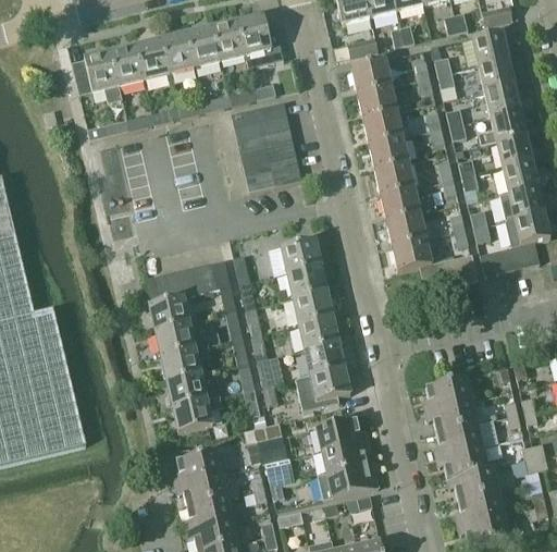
[(335,0),(342,24),(369,17),(364,0),(335,0)]
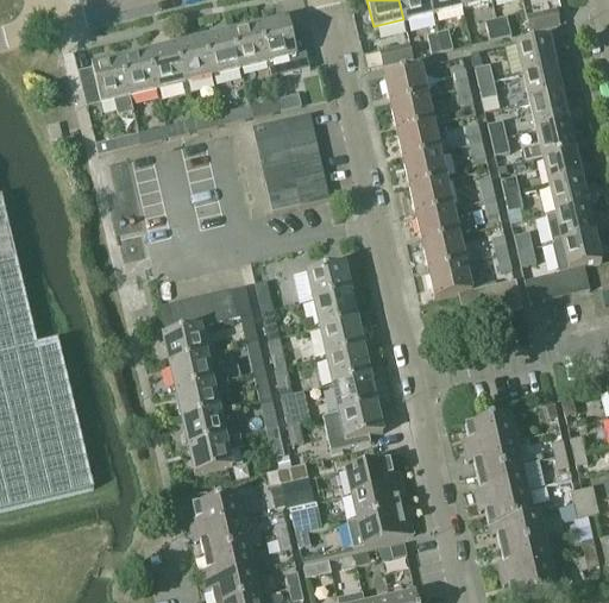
[(399,0),(403,19),(433,12),(429,0),(399,0)]
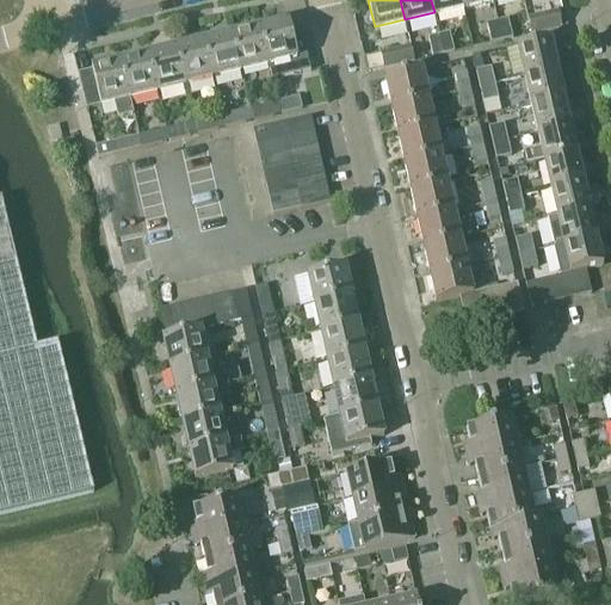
[(431,0),(434,12),(464,5),(463,0),(431,0)]
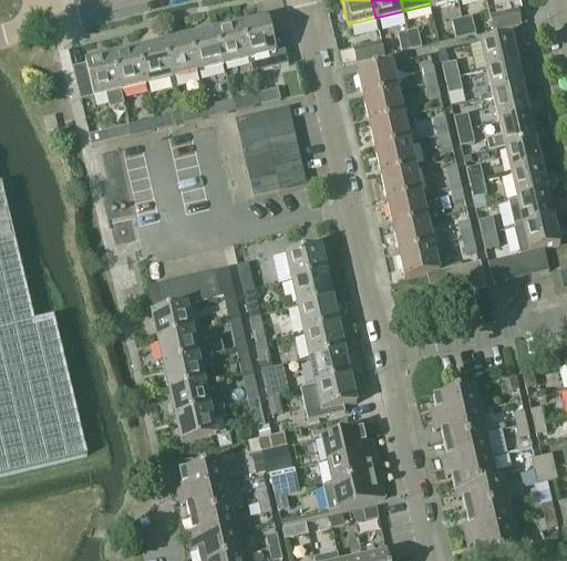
[(494,27),(521,20),(517,7),(491,12),(494,27)]
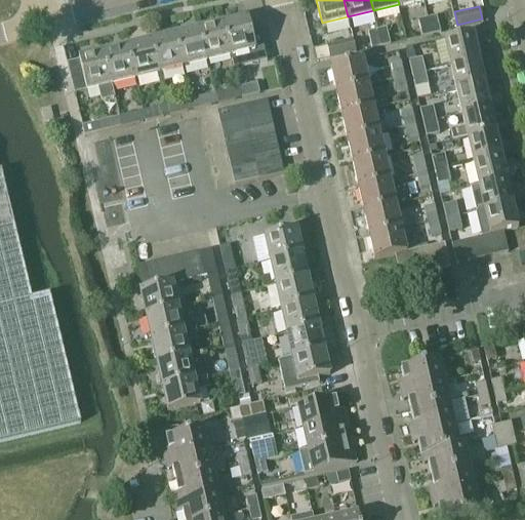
[(248,12),(225,18),(232,51),(231,51),(234,65),(268,56),(259,24),(251,25),(248,12)]
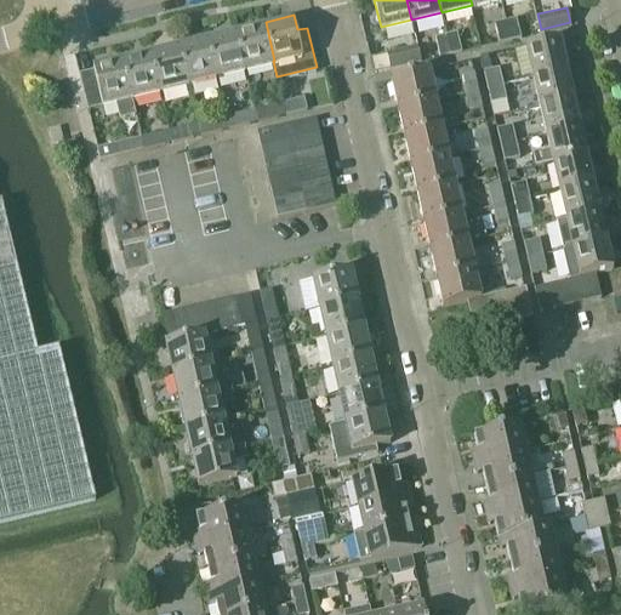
[(517,15),(506,17),(511,36),(522,34),(517,15)]
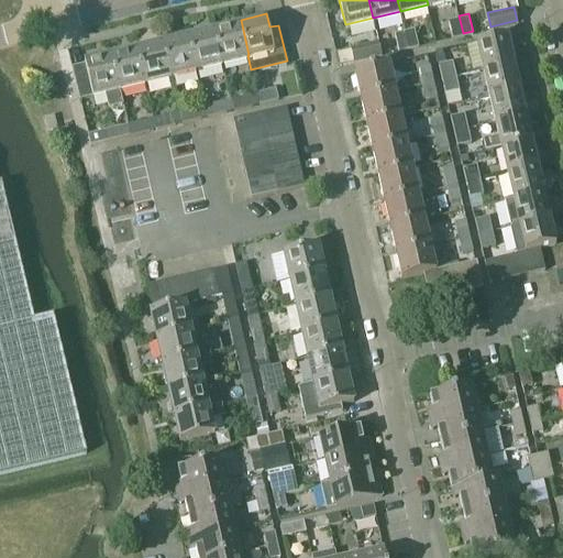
[(453,35),(463,33),(459,15),(449,18),(453,35)]
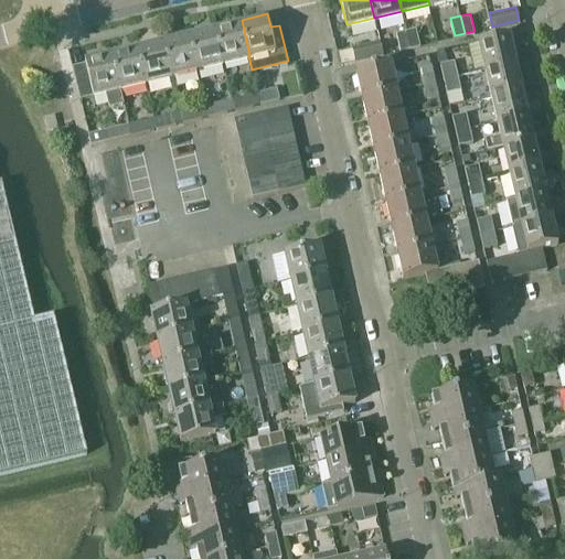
[(249,55),(242,20),(215,27),(224,61),(248,55),(249,55)]
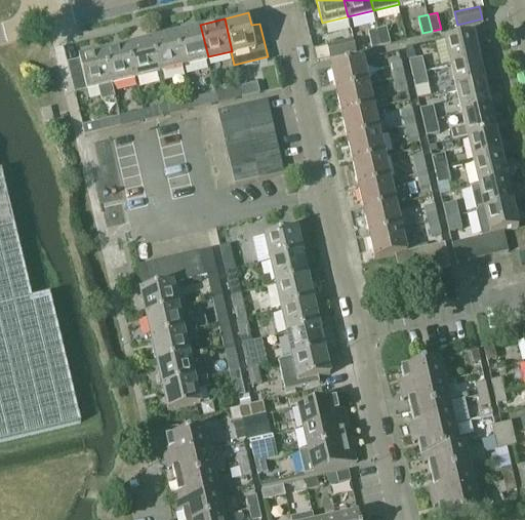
[(387,24),(377,26),(381,42),(390,40),(387,24)]
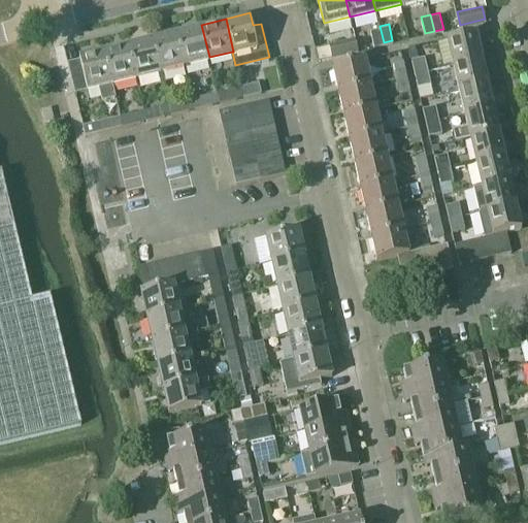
[(201,25),(176,31),(185,63),(209,57),(201,25)]
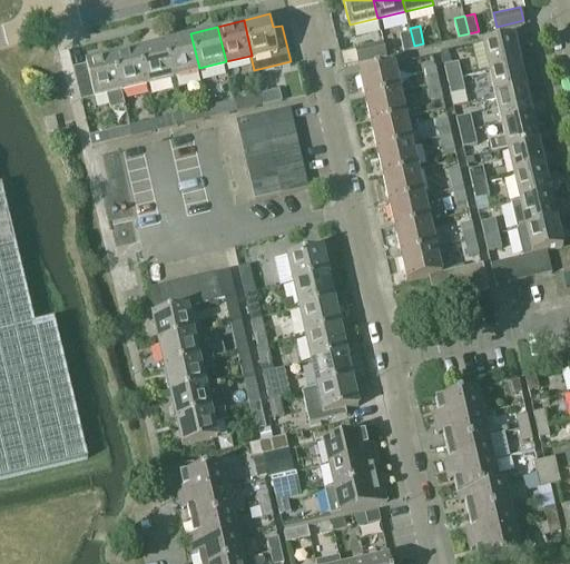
[(404,48),(414,46),(410,28),(400,30),(404,48)]
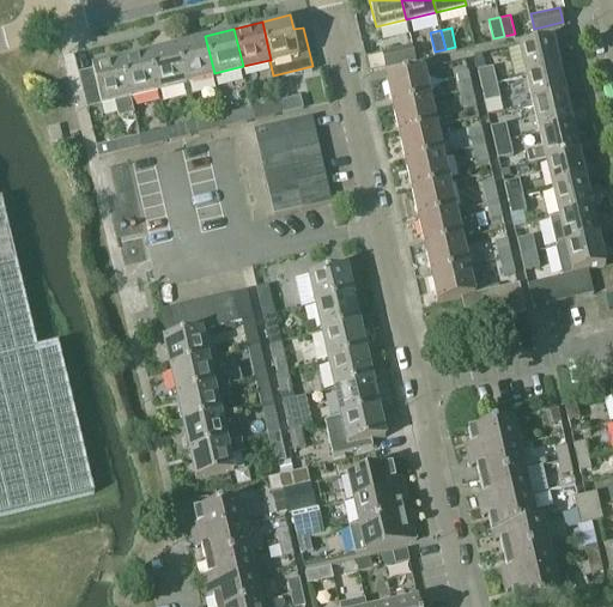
[(520,42),(526,71),(560,62),(553,35),(520,42)]
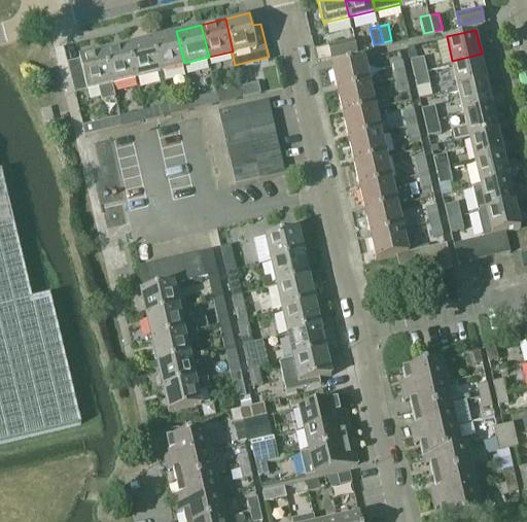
[(184,63),(176,31),(152,36),(160,69),(184,63)]
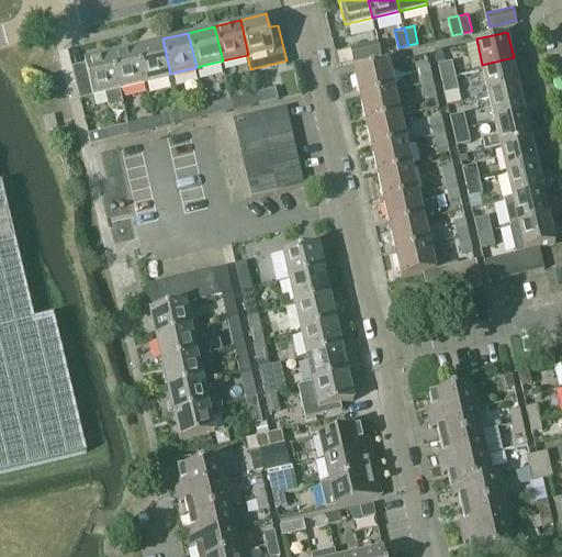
[(163,39),(136,45),(145,80),(170,74),(163,39)]
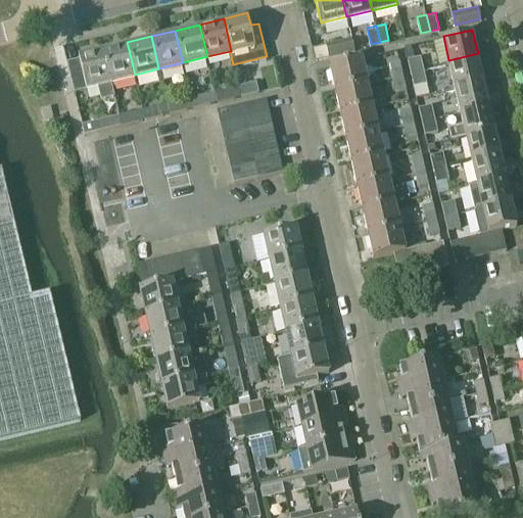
[(330,54),(354,48),(351,36),(327,41),(330,54)]
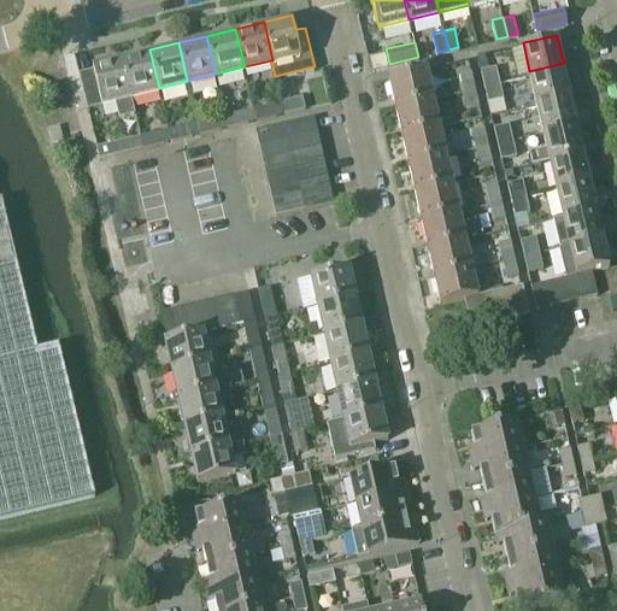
[(131,94),(159,88),(150,50),(122,57),(130,94),(131,94)]
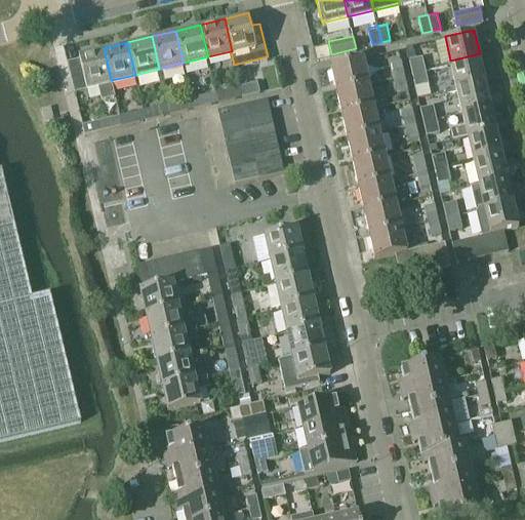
[(94,47),(78,50),(79,54),(87,86),(98,83),(103,97),(115,93),(112,80),(111,80),(104,48),(95,50),(94,47)]
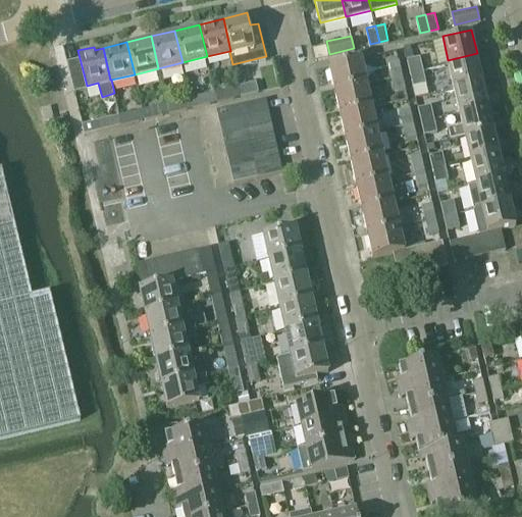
[(407,56),(410,69),(423,66),(420,53),(407,56)]
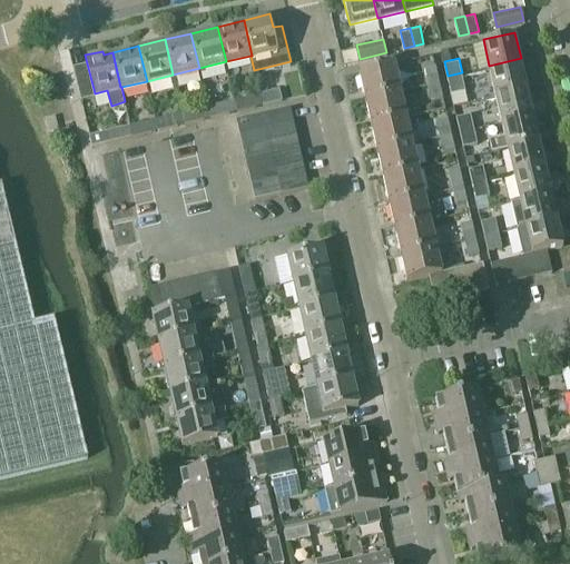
[(527,85),(521,58),(489,66),(495,92),(527,85)]
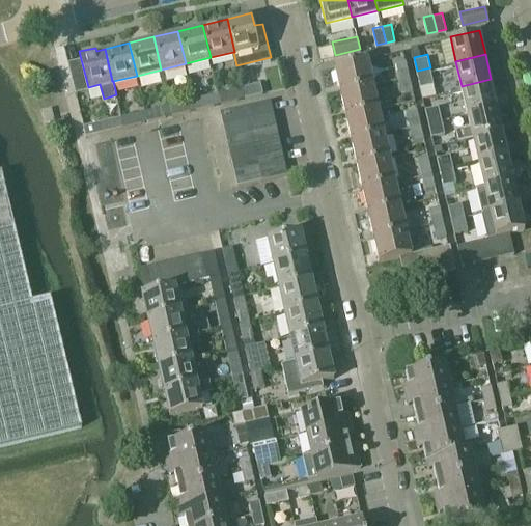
[(334,63),(340,87),(372,80),(367,56),(334,63)]
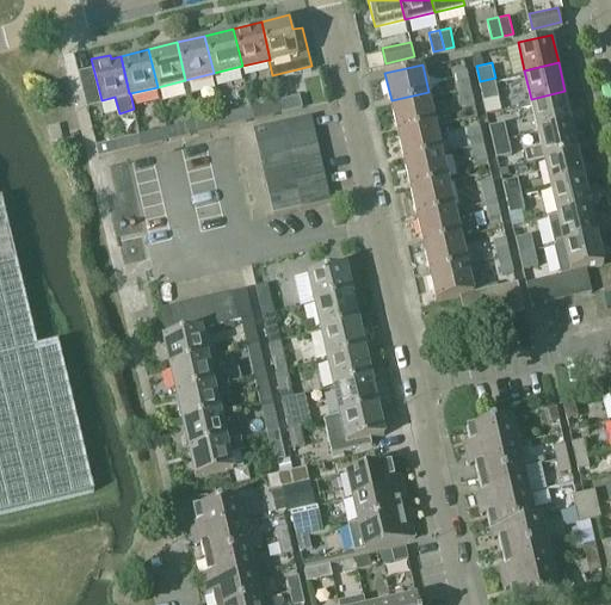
[(455,69),(458,86),(470,84),(467,66),(455,69)]
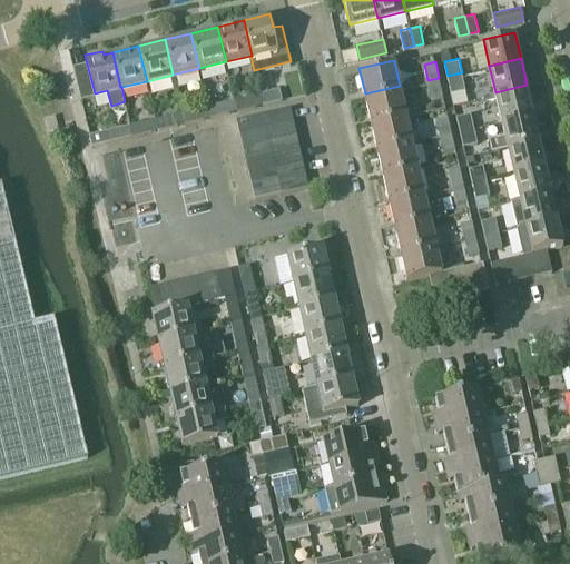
[(465,87),(462,72),(448,76),(451,90),(465,87)]
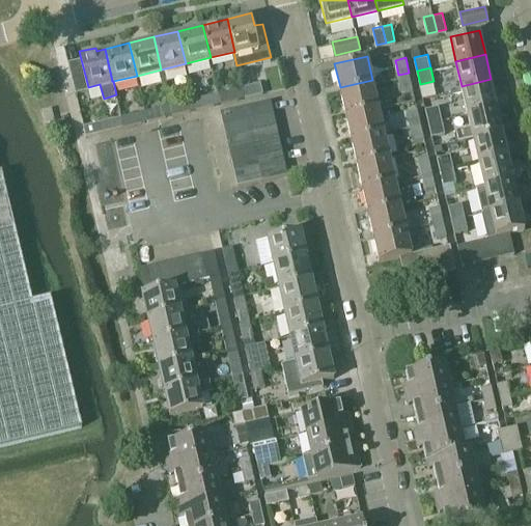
[(413,87),(409,73),(398,75),(402,89),(413,87)]
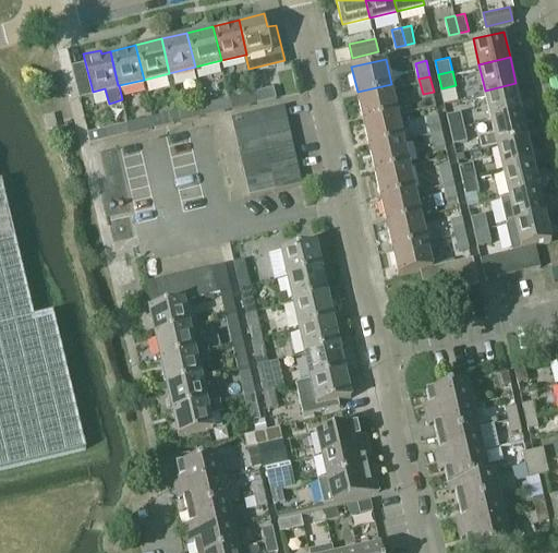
[(490,116),(522,109),(516,83),(485,91),(490,116)]
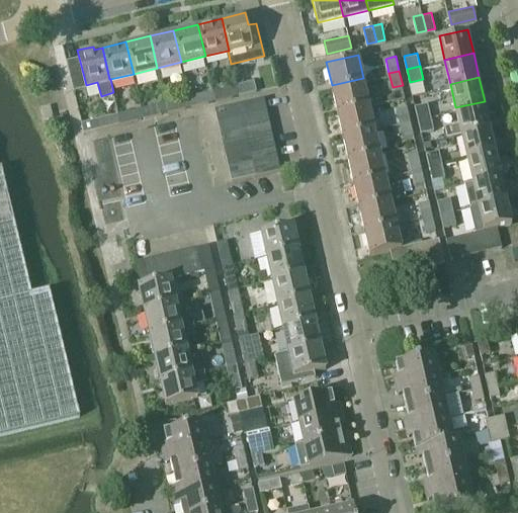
[(254,78),(236,82),(239,92),(256,87),(254,78)]
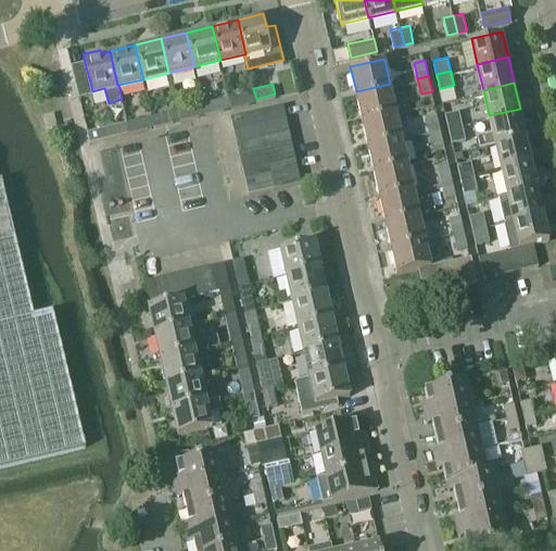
[(396,110),(390,84),(356,91),(362,117),(396,110)]
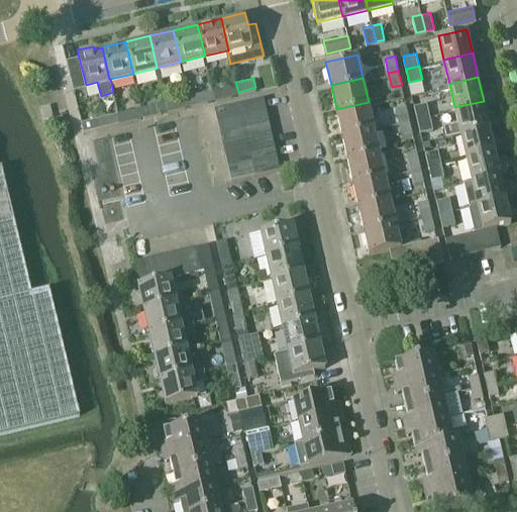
[(232,93),(229,83),(212,87),(214,97),(232,93)]
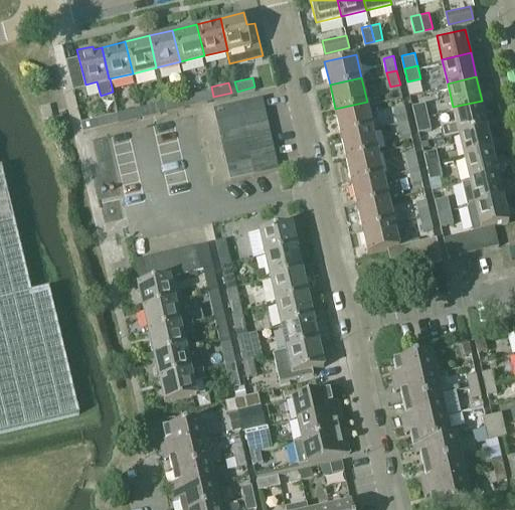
[(205,89),(188,93),(190,103),(207,99),(205,89)]
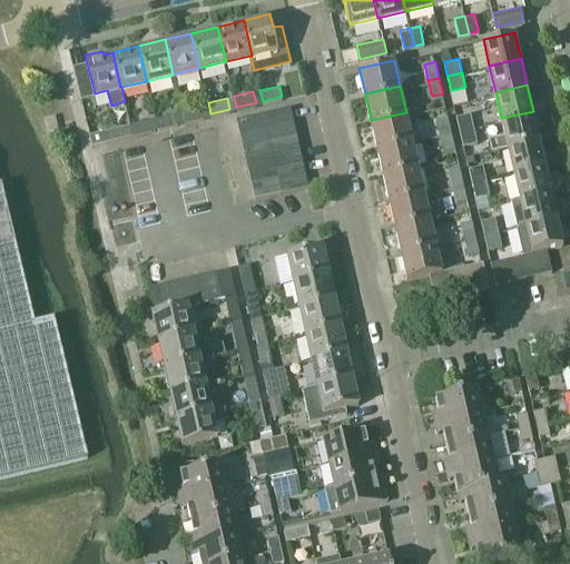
[(182,109),(185,120),(204,115),(202,105),(182,109)]
